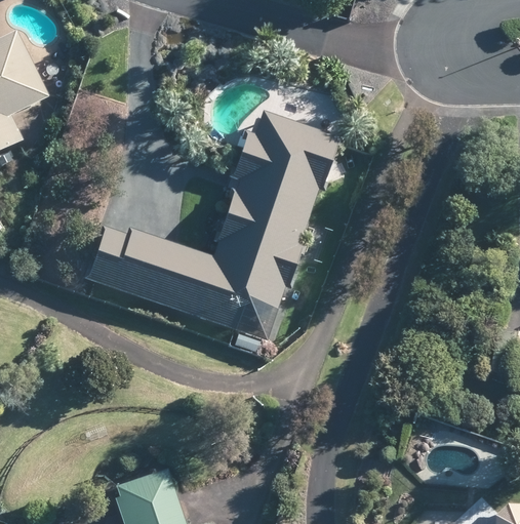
[(9,115),(48,94),(15,30),(0,37),(0,150),(13,144),(21,138),(9,115)]
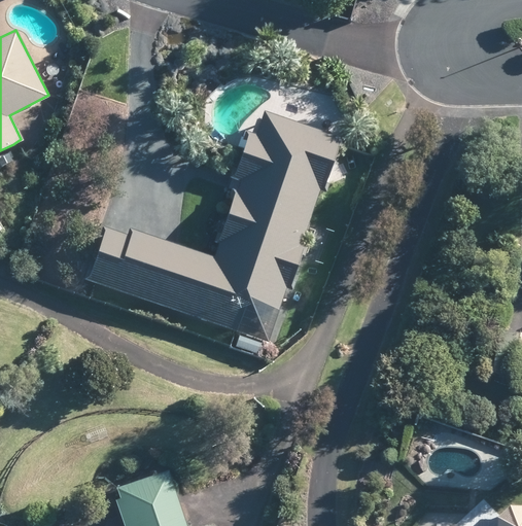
[(342,138),(334,135),(264,111),(255,135),(246,131),(243,138),(246,140),(244,148),(237,169),(233,167),(230,176),(239,180),(236,189),(232,188),(229,197),(233,198),(219,236),(215,235),(213,242),(217,243),(212,257),(204,254),(197,251),(172,243),(130,229),(127,236),(101,226),(99,232),(99,234),(103,236),(91,272),(87,270),(83,278),(238,331),(233,347),(254,354),(259,340),(267,342),(285,286),(290,288),(300,260),(305,246),(300,244),(306,226),(308,220),(319,189),(324,190),(342,138)]
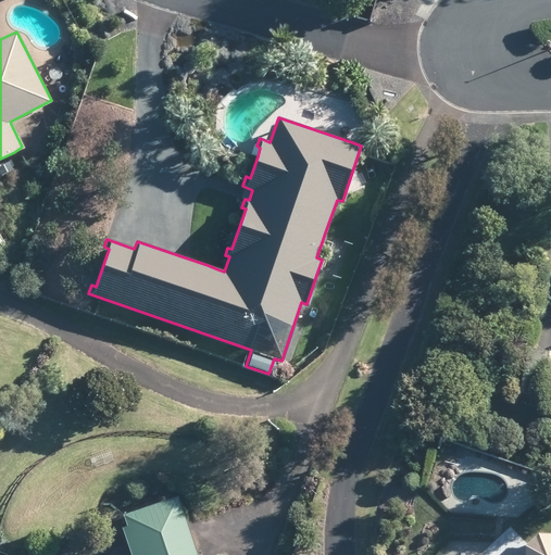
[(197,554),(198,554),(185,517),(177,496),(172,497),(117,517),(122,528),(130,554),(197,554)]
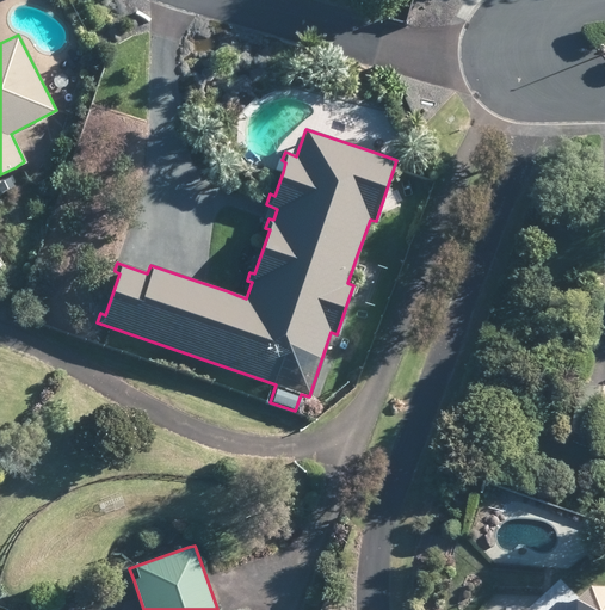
[(604,609),(604,584),(594,585),(580,598),(580,603),(579,609),(604,609)]
